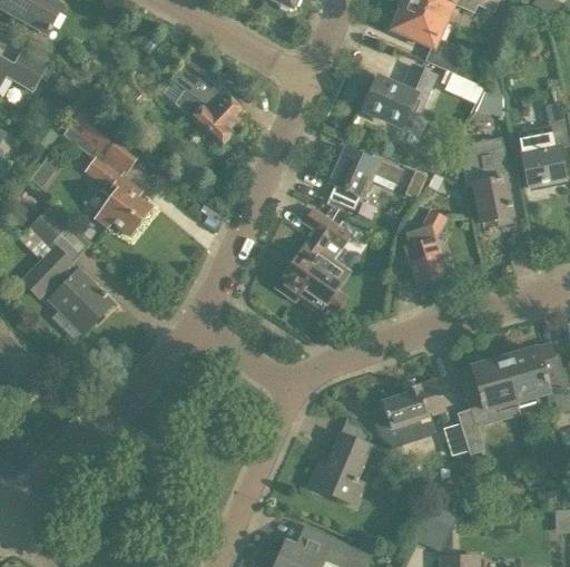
[(0,0),(0,7),(30,25),(32,21),(48,30),(62,5),(53,0),(0,0)]
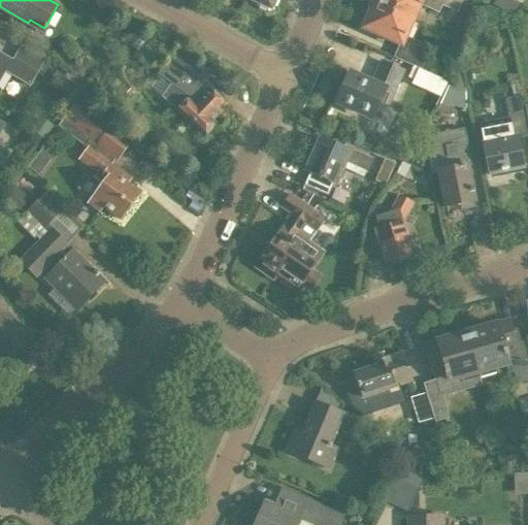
[(373,0),(373,1),(411,19),(420,1),(437,9),(440,3),(457,10),(461,0),(373,0)]
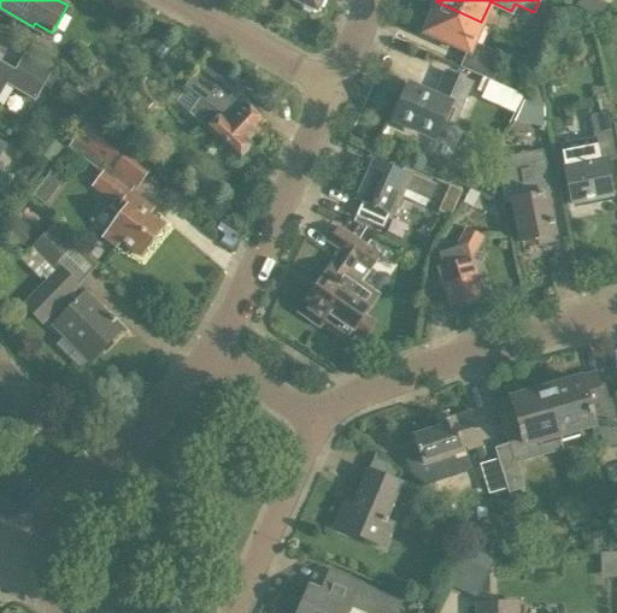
[(581,0),(604,10),(607,0),(581,0)]
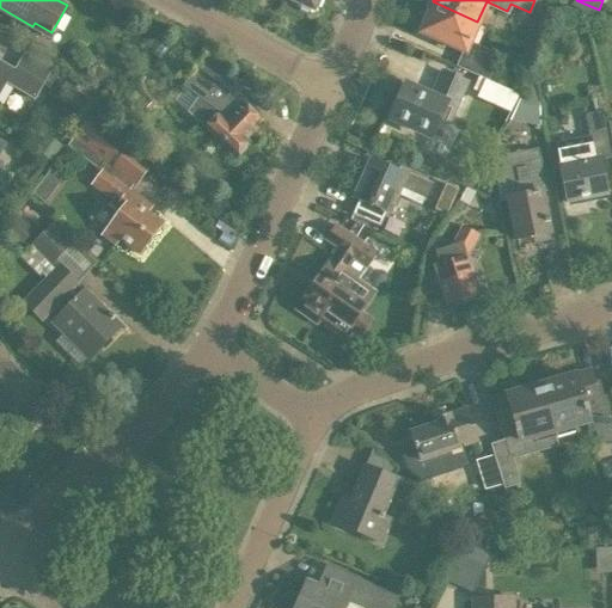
[(477,22),(433,1),(420,30),(463,49),(456,63),(478,74),(488,78),(489,78),(495,62),(485,57),(489,50),(469,41),(477,22)]
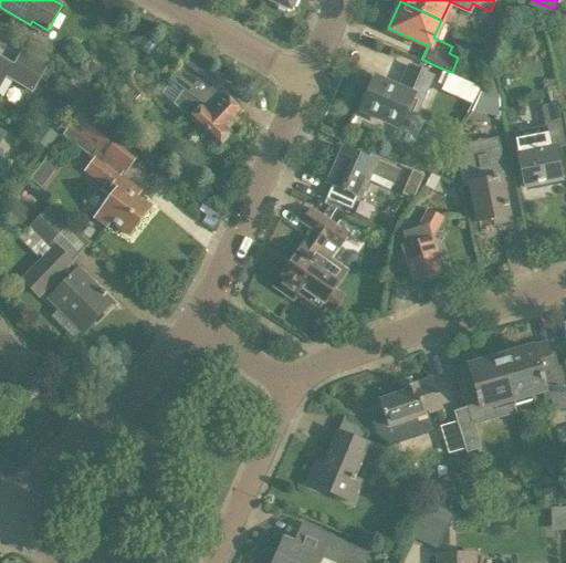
[(0,81),(6,73),(31,89),(46,63),(22,49),(13,63),(0,55),(0,81)]
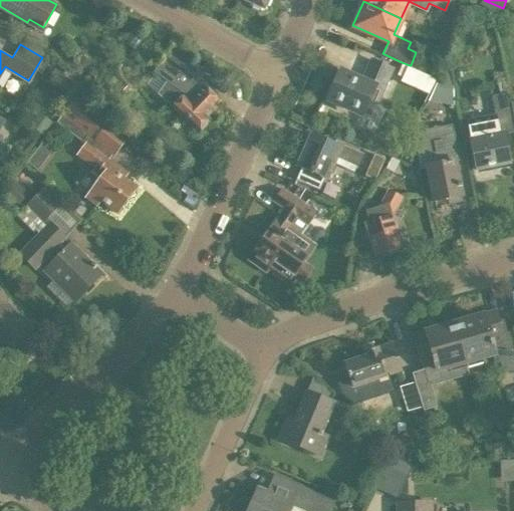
[(204,87),(195,78),(202,68),(171,45),(155,69),(168,78),(157,92),(172,106),(197,129),(199,128),(203,128),(207,123),(206,118),(208,116),(204,112),(217,98),(204,87)]
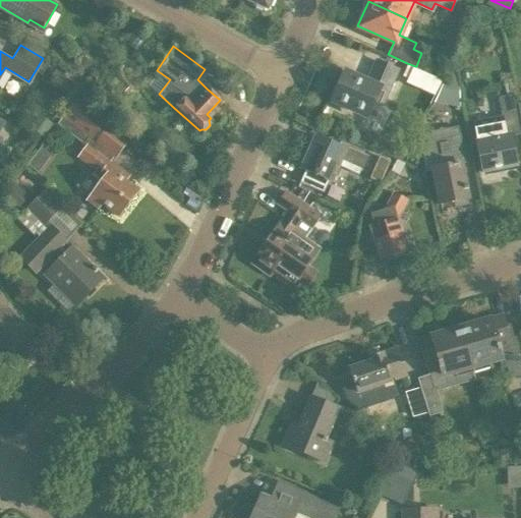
[(331,99),(334,100),(334,103),(346,108),(349,107),(366,114),(372,99),(383,104),(387,93),(398,69),(374,59),(365,80),(343,71),(331,99)]
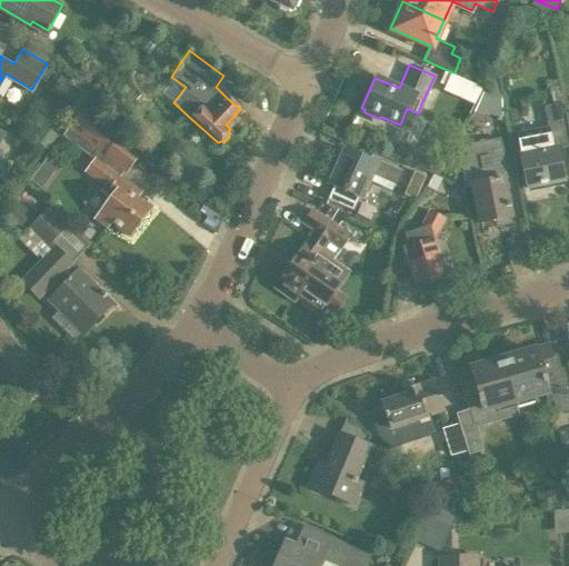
[(488,76),(473,109),(501,116),(498,78),(488,76)]
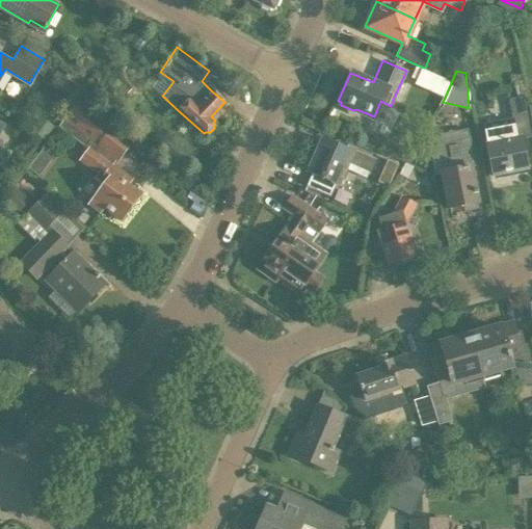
[(484,124),(494,174),(526,167),(521,137),(531,135),(524,95),(508,98),(512,117),(484,124)]
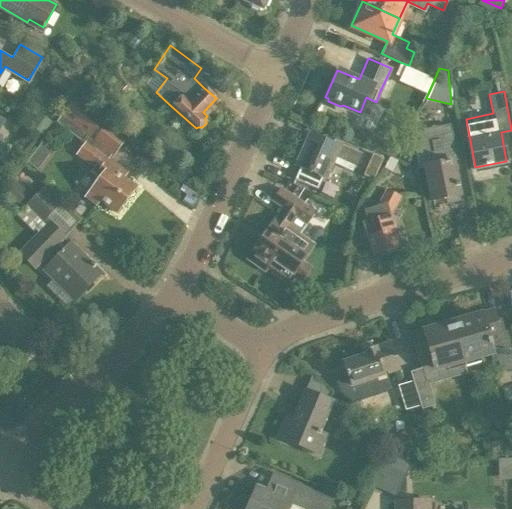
[(99,176),(85,194),(95,202),(98,197),(116,211),(135,185),(122,175),(125,171),(109,159),(128,136),(75,95),(56,120),(84,141),(76,152),(82,156),(99,168),(95,173),(99,176)]
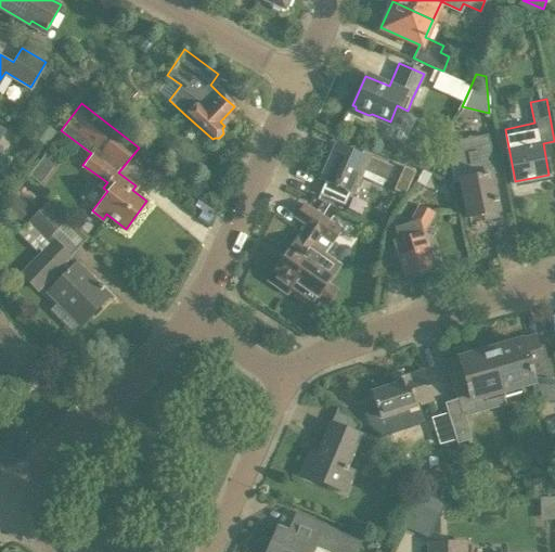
[(499,217),(498,208),(491,171),(494,170),(487,133),(447,142),(454,179),(460,178),(467,214),(482,212),(483,219),(499,217)]
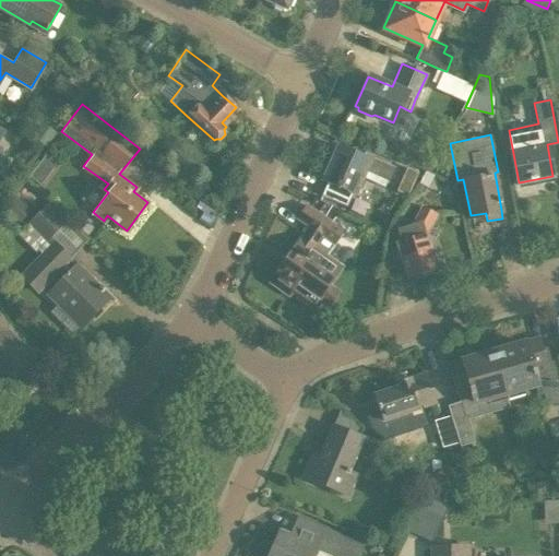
[(353,153),(337,145),(322,178),(330,181),(328,186),(340,190),(341,187),(354,192),(363,172),(379,179),(387,182),(394,167),(355,150),(353,153)]
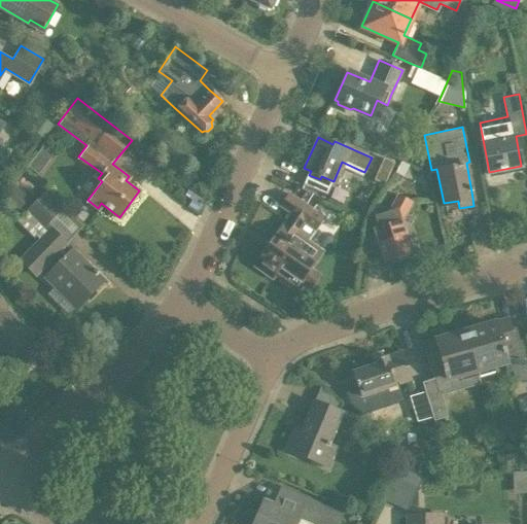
[(44,171),(55,149),(43,144),(33,166),(44,171)]
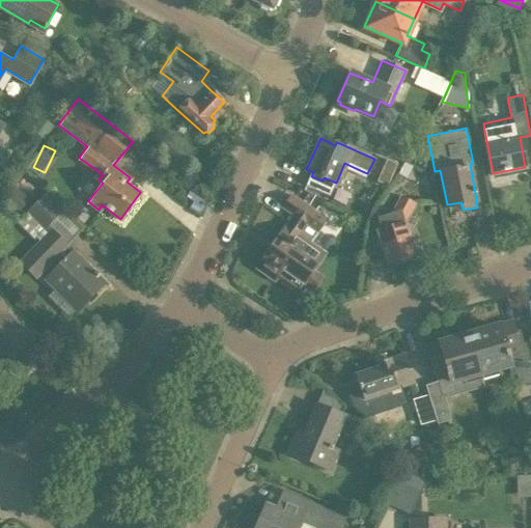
[(391,158),(381,177),(388,182),(398,162),(391,158)]
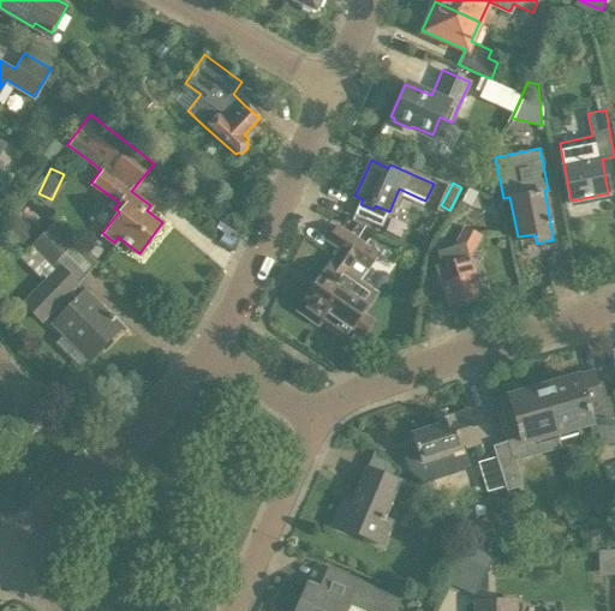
[(470,205),(476,192),(466,187),(460,201),(470,205)]
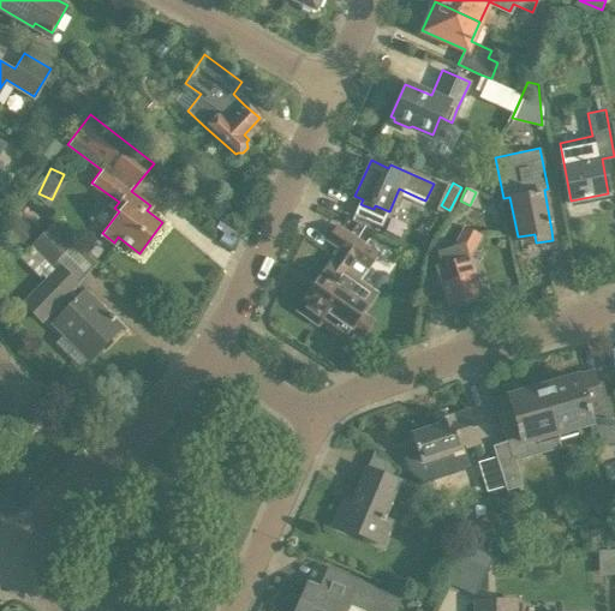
[(9,227),(0,235),(0,238),(10,247),(18,239),(22,243),(34,229),(18,214),(7,226),(9,227)]
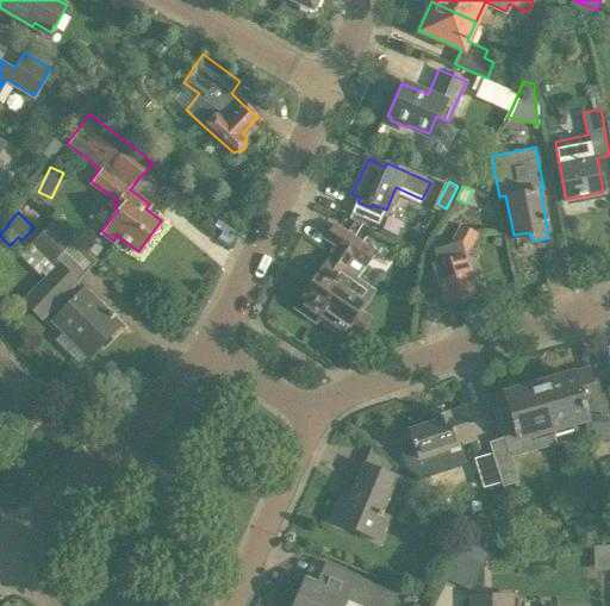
[(19,254),(41,273),(74,238),(54,218),(19,254)]
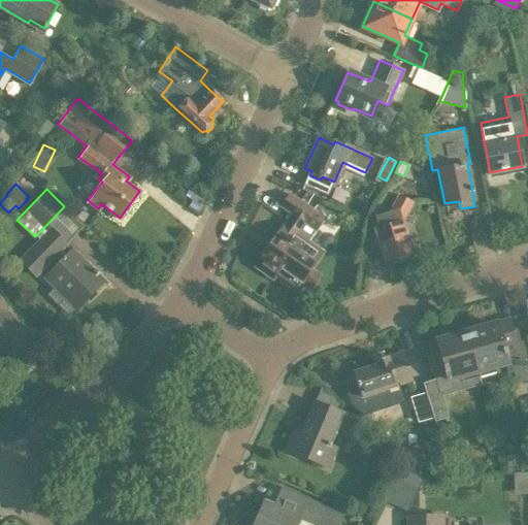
[(274,272),(296,287),(301,281),(306,285),(314,284),(316,280),(315,272),(308,268),(321,251),(306,240),(309,236),(298,229),(303,221),(307,224),(317,210),(290,192),(279,205),(291,212),(255,264),(271,276),(274,272)]
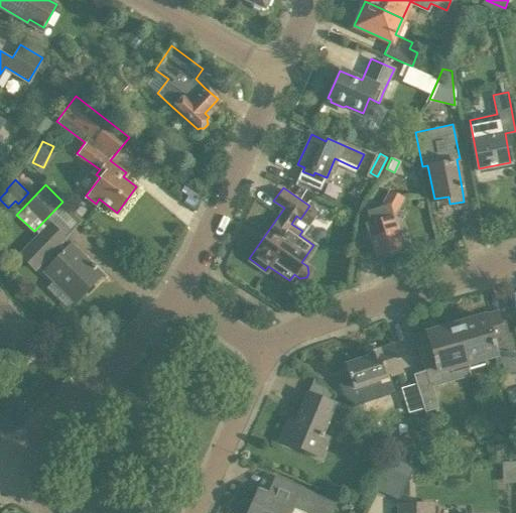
[(398,249),(398,245),(400,245),(390,214),(401,193),(391,187),(378,214),(366,218),(368,222),(365,223),(375,253),(388,249),(390,251),(398,249)]
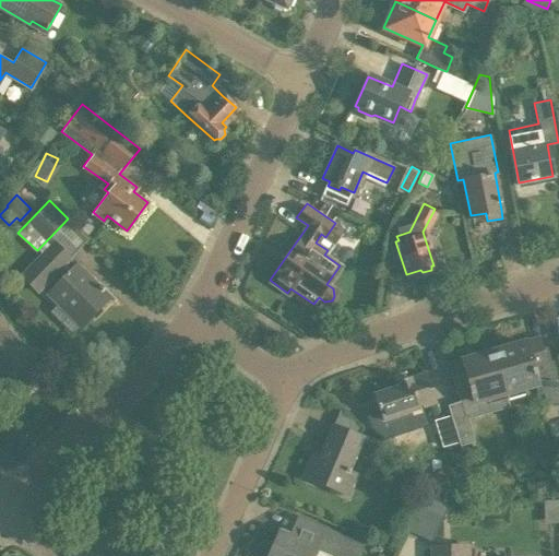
[(52,287),(47,293),(58,303),(61,299),(85,322),(110,296),(54,241),(21,275),(37,292),(47,282),(52,287)]
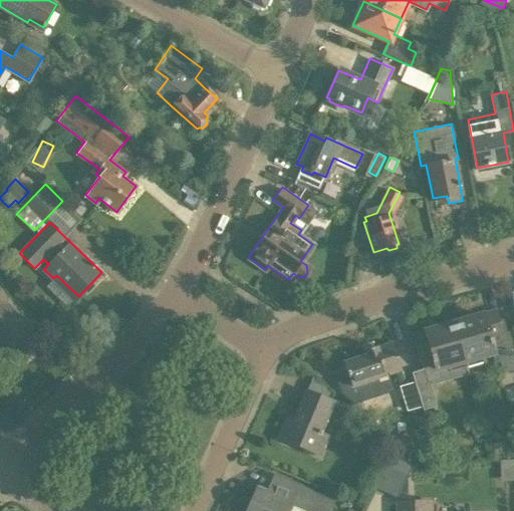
[(0,342),(15,358),(38,336),(4,301),(5,299),(0,293),(0,342)]
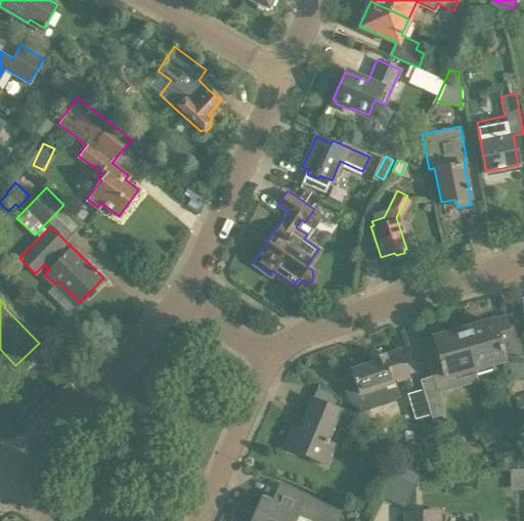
[(501,316),(462,328),(474,373),(491,367),(489,362),(501,358),(504,366),(515,363),(501,316)]
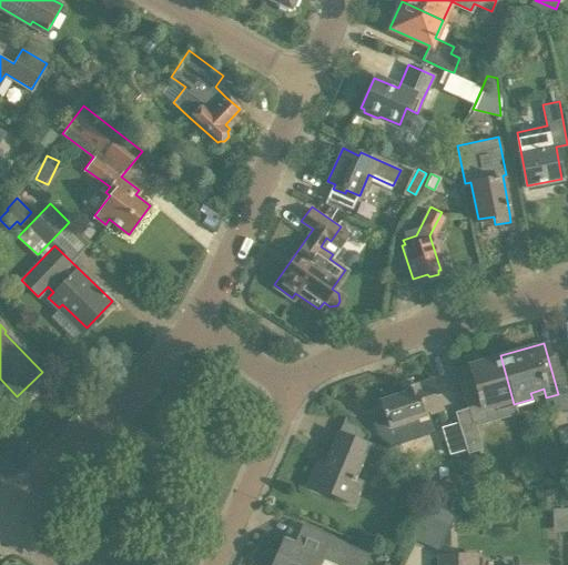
[(469,417),(457,421),(457,424),(460,434),(462,437),(469,452),(482,447),(474,419),(484,415),(480,406),(494,403),(495,409),(514,404),(500,355),(455,369),(469,417)]
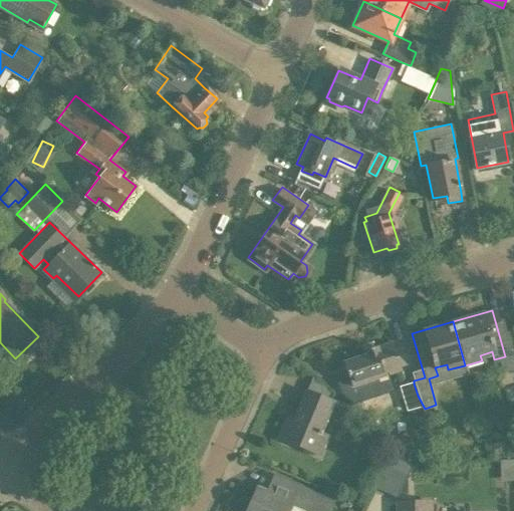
[(343,362),(351,385),(387,372),(386,371),(402,366),(393,340),(376,345),(376,344),(365,348),(367,353),(343,362)]
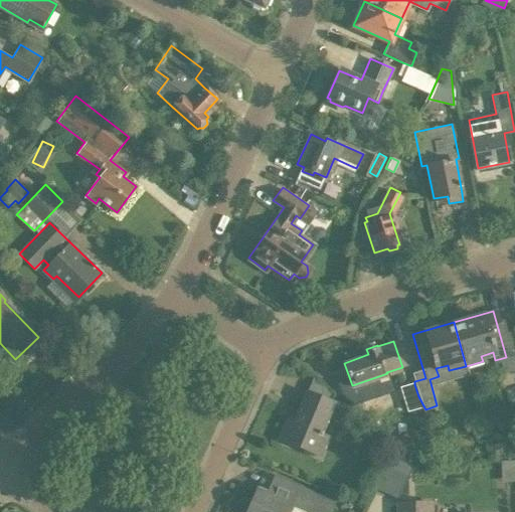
[(414,384),(414,381),(399,385),(407,410),(421,405),(423,409),(425,409),(418,396),(417,393),(414,384)]
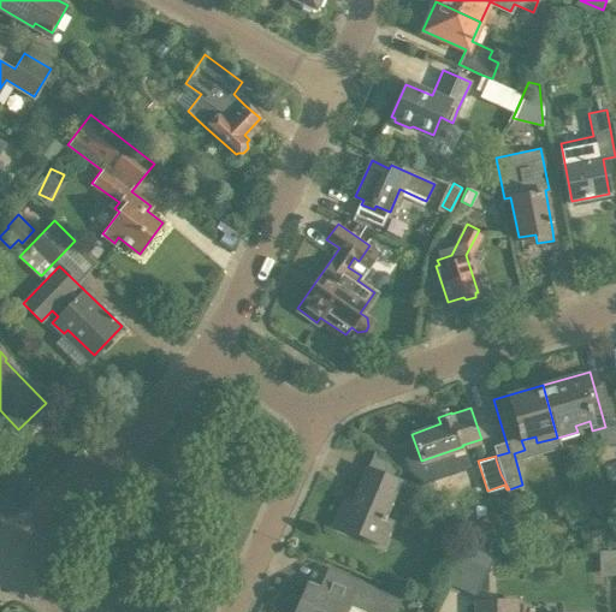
[(332,523),(383,544),(392,522),(384,518),(391,500),(400,504),(408,483),(366,467),(351,500),(343,497),(332,523)]
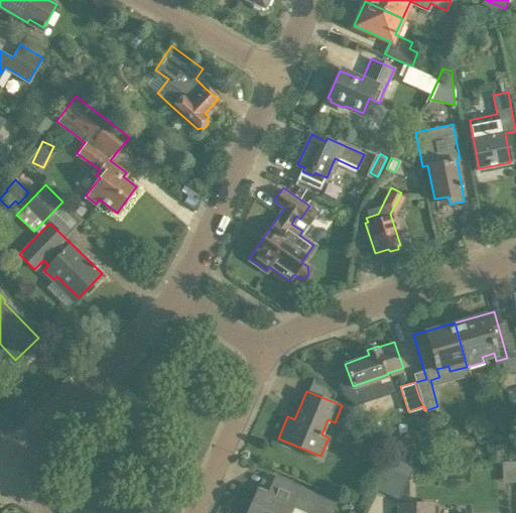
[(342,405),(335,422),(354,429),(359,419),(347,407),(342,405)]
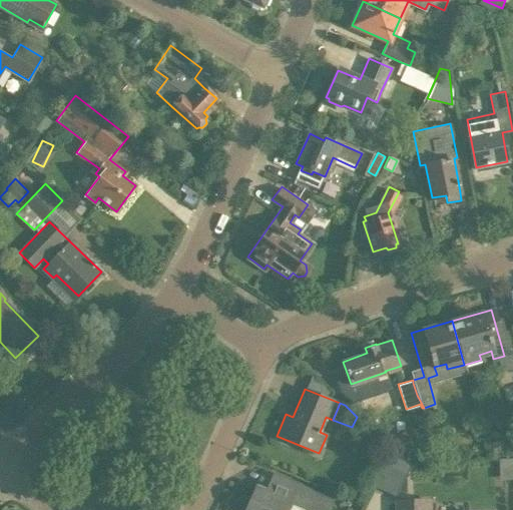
[(399,455),(388,488),(402,492),(413,460),(399,455)]
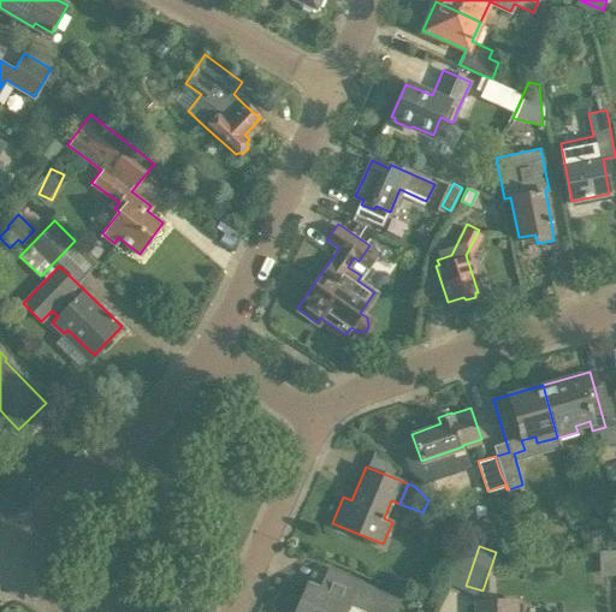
[(308,582),(295,611),(363,611),(366,610),(369,611),(394,611),(401,598),(378,588),(329,568),(320,588),(308,582)]
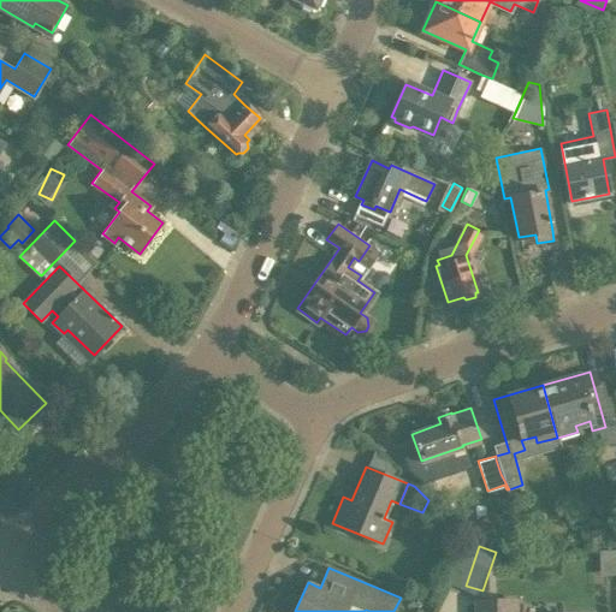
[(475,600),(475,611),(515,611),(515,599),(475,600)]
